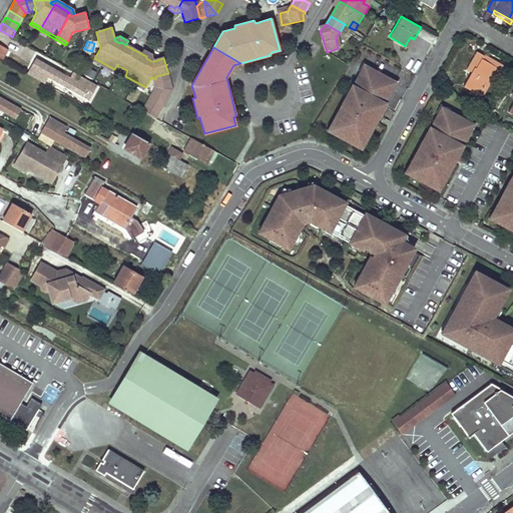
[(144,50),(142,54),(146,56),(146,58),(151,61),(153,61),(151,54),(144,50)]
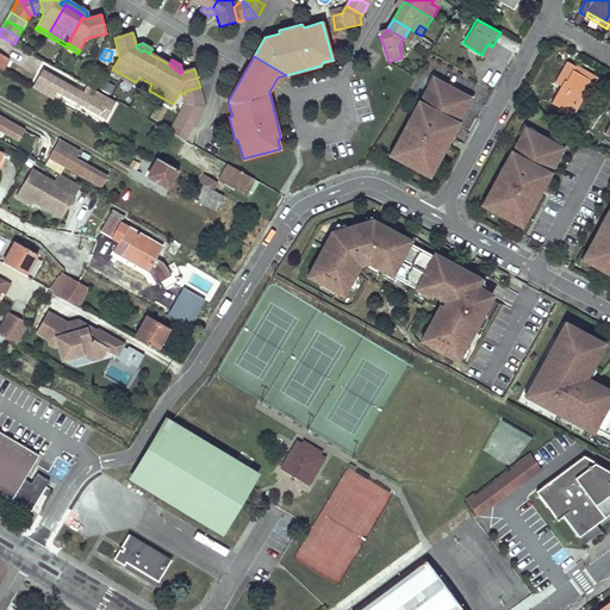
[(576,67),(567,62),(555,83),(561,87),(552,103),(573,116),(584,95),(583,94),(591,81),(573,72),(576,67)]
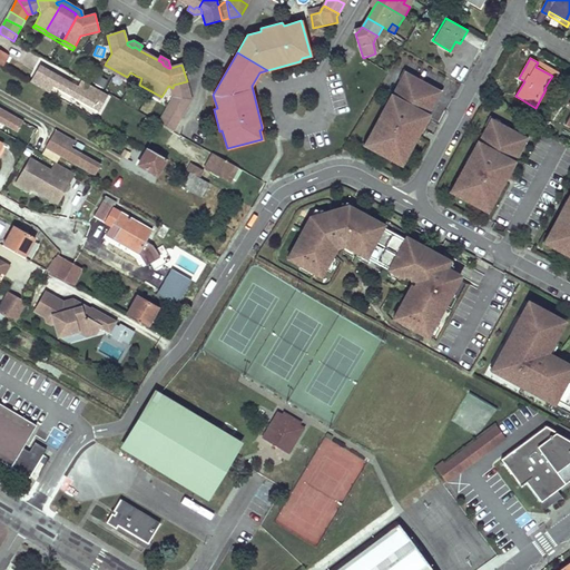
[(544,88),(546,89),(548,90),(557,74),(538,62),(536,67),(552,76),(544,88)]
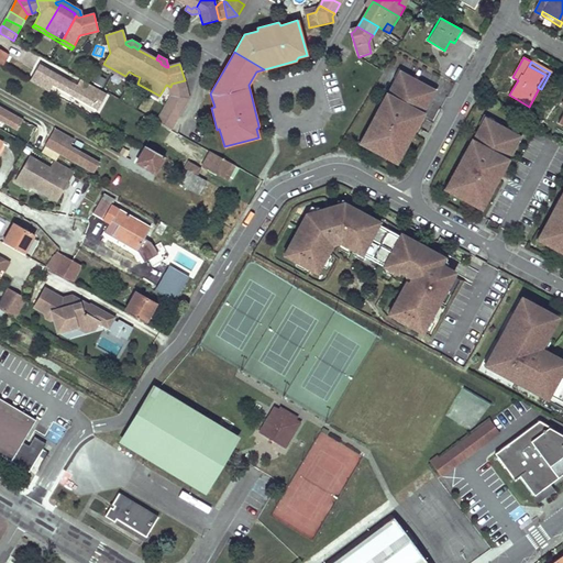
[(76,84),(40,63),(30,80),(48,91),(53,85),(97,110),(106,94),(79,78),(76,84)]
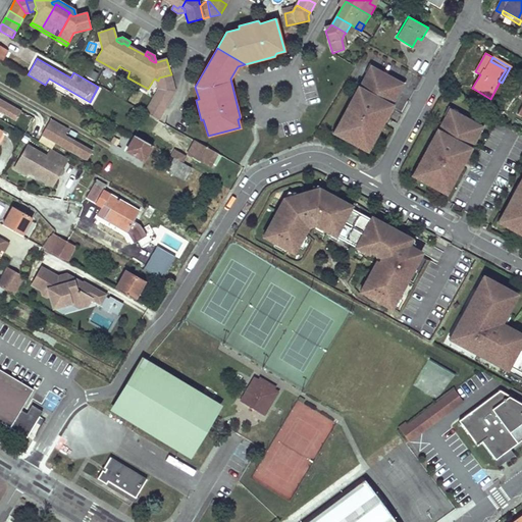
[(116,70),(96,59),(95,62),(115,73),(116,70)]
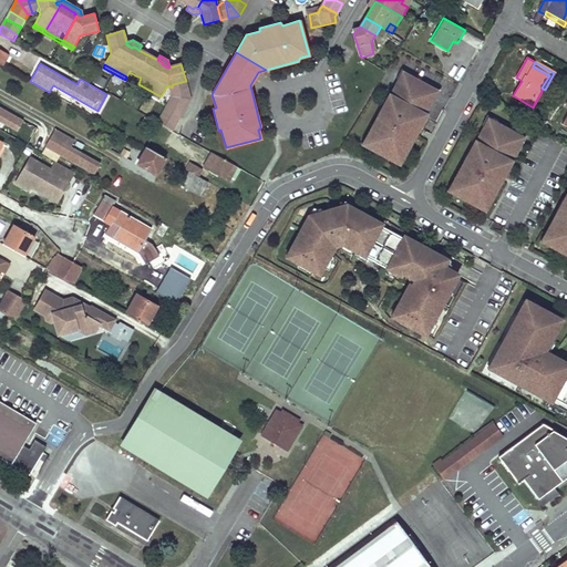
[(368,146),(394,162),(399,153),(402,155),(439,90),(401,70),(380,107),(382,110),(379,115),(377,114),(362,138),(370,143),(368,146)]
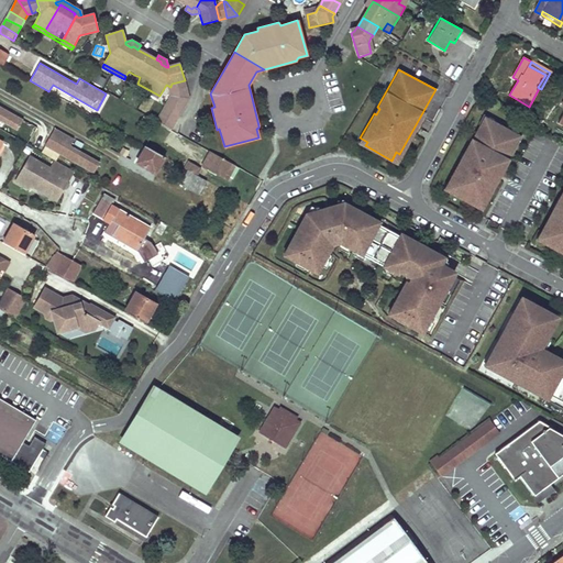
[(186,88),(185,80),(172,84),(170,87),(168,89),(169,92),(186,88)]
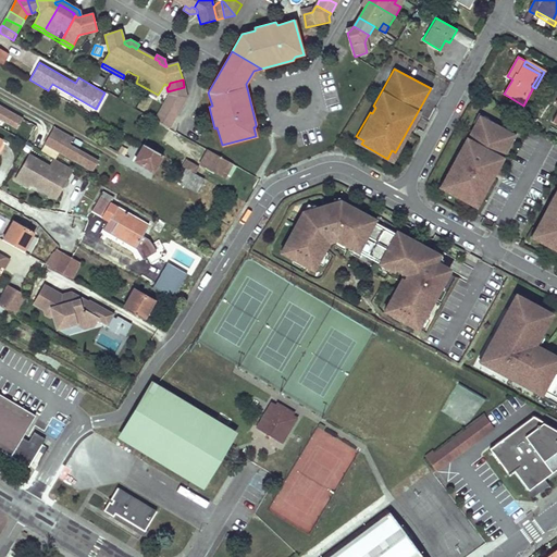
[(158,95),(136,83),(135,85),(157,97),(158,95)]
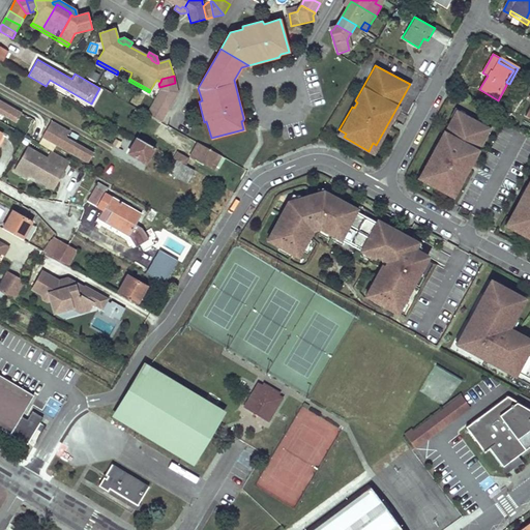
[(178,94),(175,83),(159,87),(160,91),(178,94)]
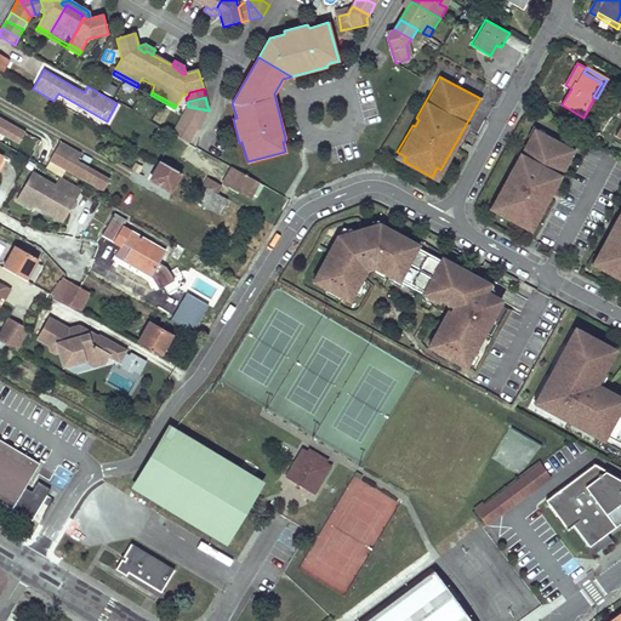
[(201,123),(209,110),(188,107),(186,113),(201,123)]
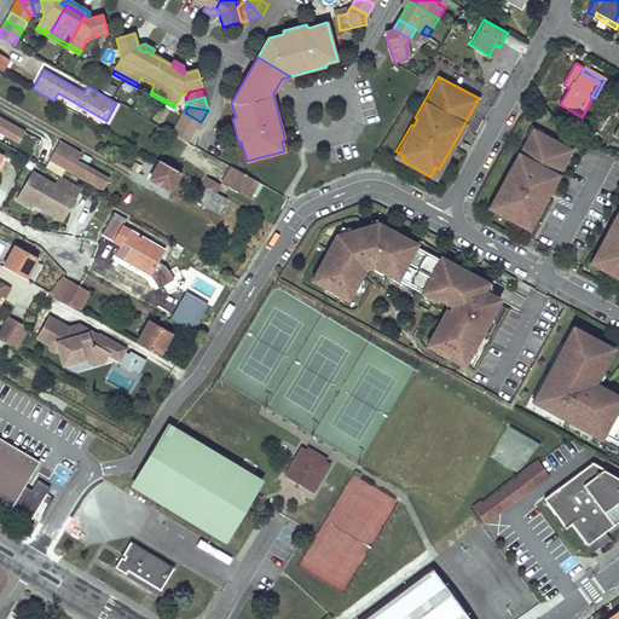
[(201,122),(185,113),(180,120),(197,129),(201,122)]
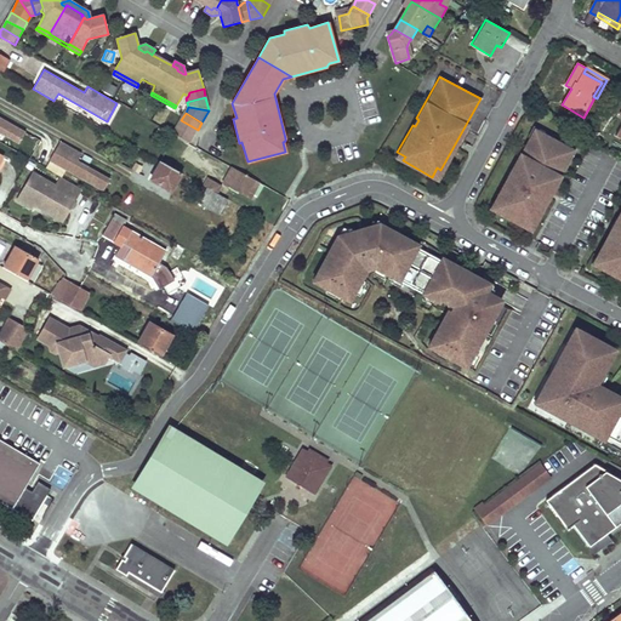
[(24,131),(0,117),(0,132),(18,143),(24,131)]
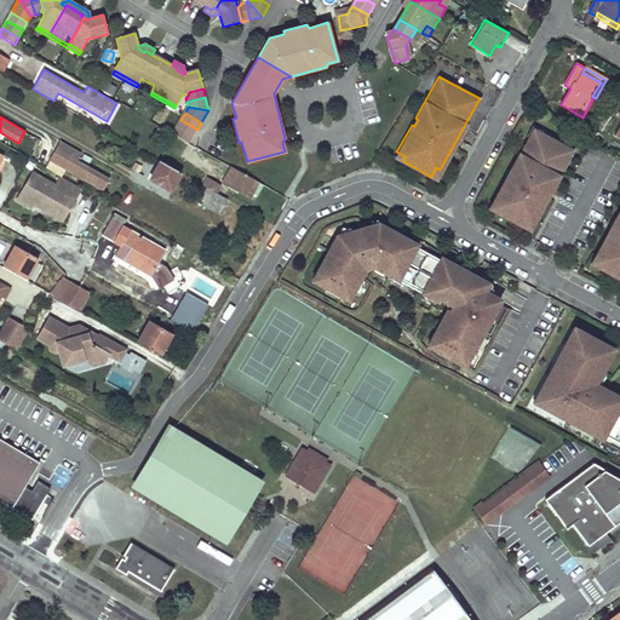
[(197,130),(181,120),(177,127),(194,136),(197,130)]
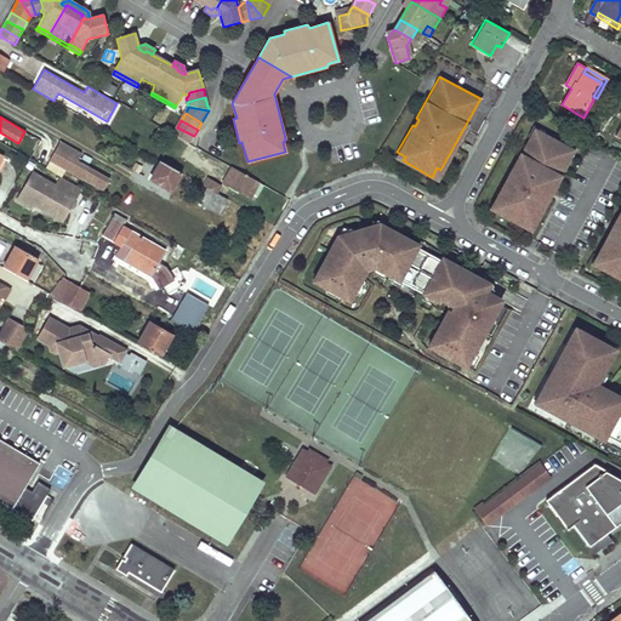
[(194,136),(177,127),(174,135),(189,143),(194,136)]
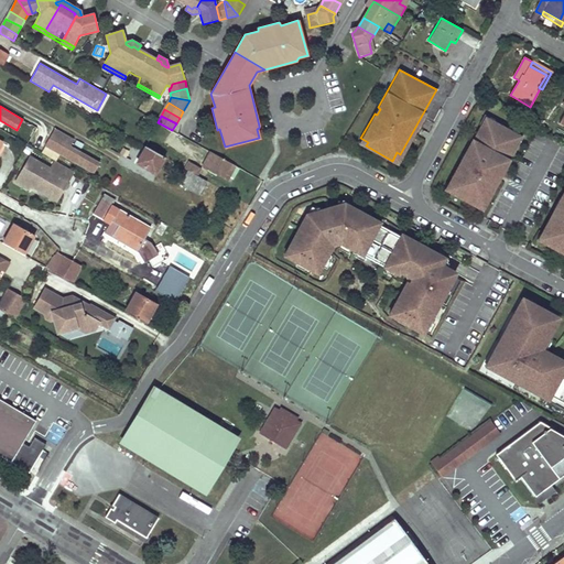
[(457,191),(455,194),(479,207),(484,199),(488,201),(518,147),(512,143),(517,136),(489,120),(486,128),(484,127),(468,153),(470,155),(467,161),(465,160),(451,186),(457,191)]
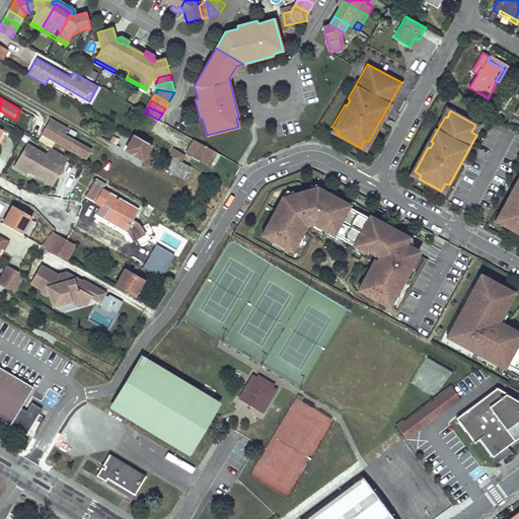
[(41,134),(86,159),(92,149),(74,138),(66,134),(64,133),(67,128),(50,118),(41,134)]
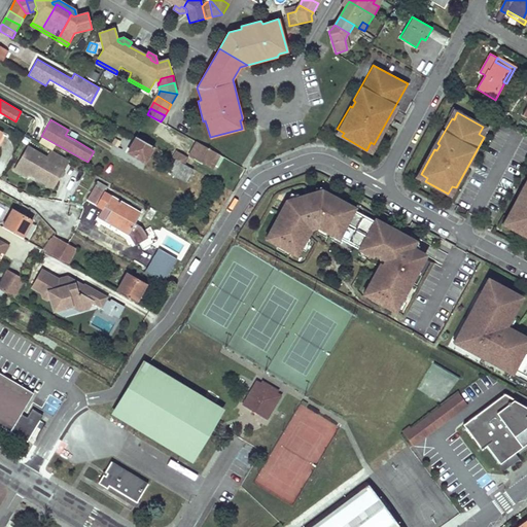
[(488,129),(483,127),(479,134),(484,137),(488,129)]
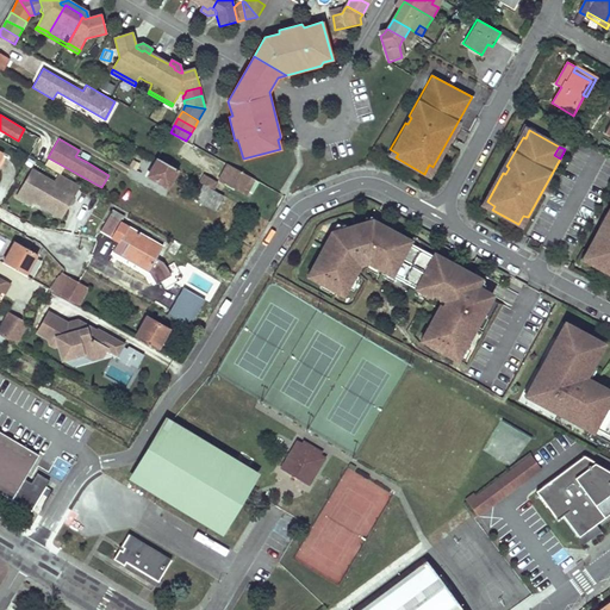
[(81,150),(78,157),(87,162),(91,156),(81,150)]
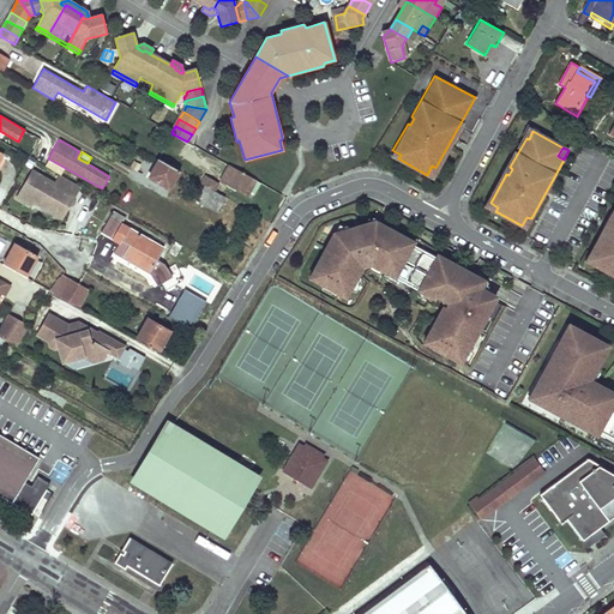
[(179,170),(160,160),(150,176),(169,187),(179,170)]
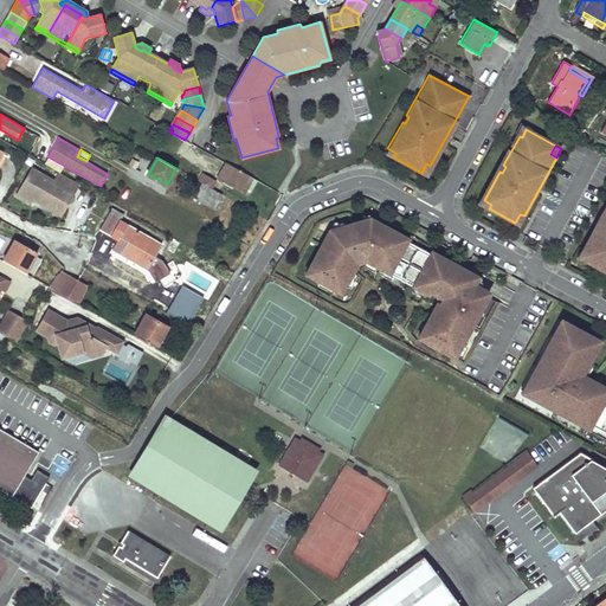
[(220,181),(230,166),(226,163),(217,180),(220,181)]
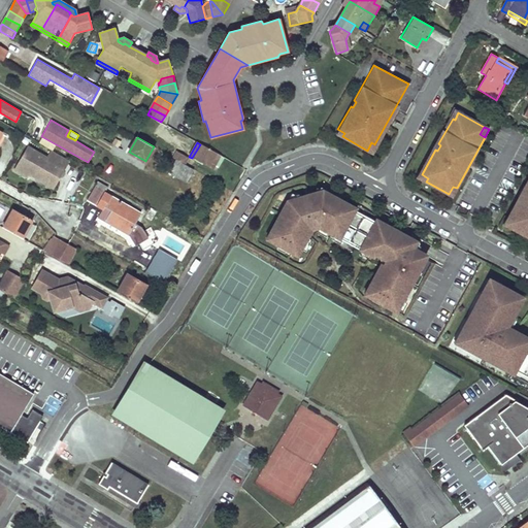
[(69,161),(51,151),(46,157),(26,144),(11,170),(27,178),(29,174),(46,185),(53,174),(57,176),(61,170),(63,171),(69,161)]
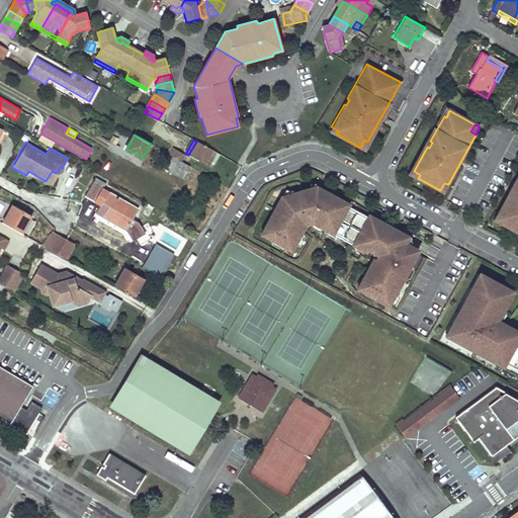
[(213,152),(196,142),(188,155),(208,167),(210,163),(207,161),(213,152)]
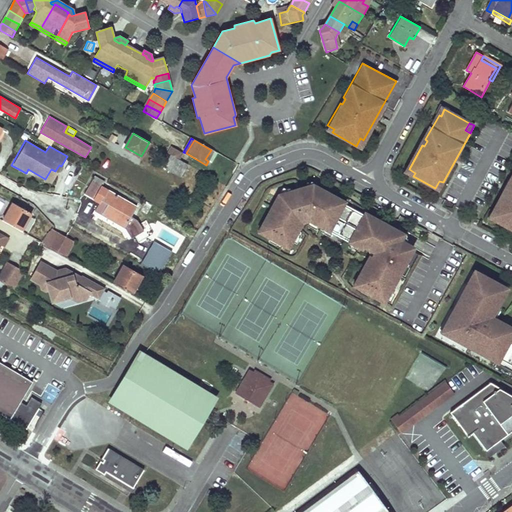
[(169,153),(170,154),(178,159),(181,153),(172,148),(169,153)]
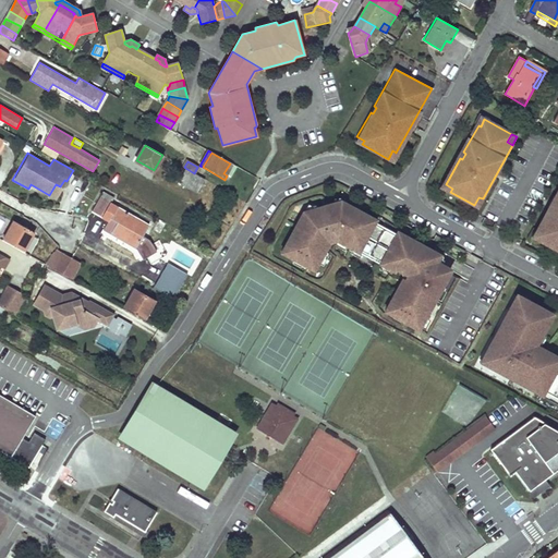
[(233,165),(230,164),(223,173),(227,176),(233,165)]
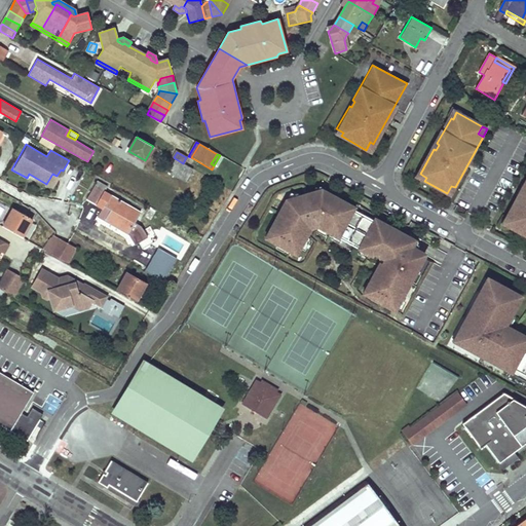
[(183,163),(175,158),(168,171),(186,181),(193,168),(183,163)]
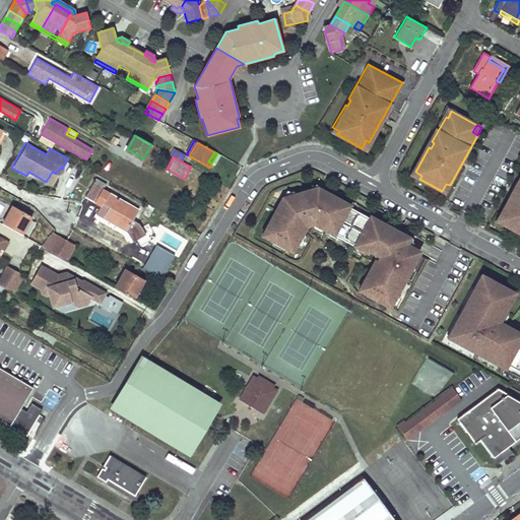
[(53,186),(62,169),(60,168),(56,174),(52,172),(46,182),(53,186)]
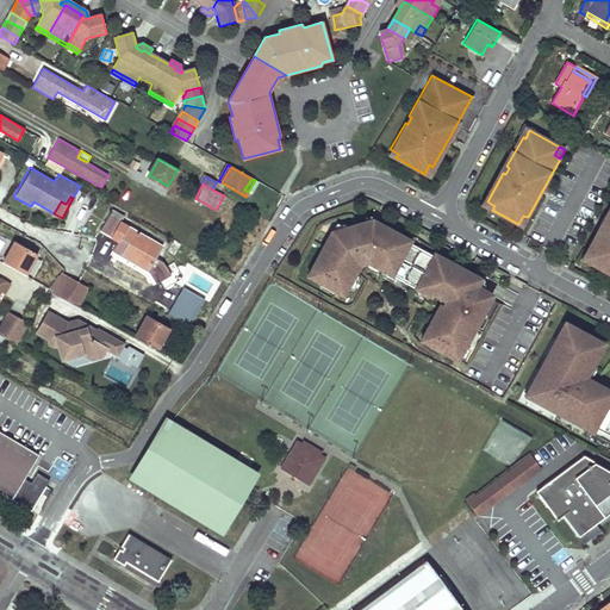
[(593,256),(591,261),(609,272),(609,210),(585,253),(593,256)]
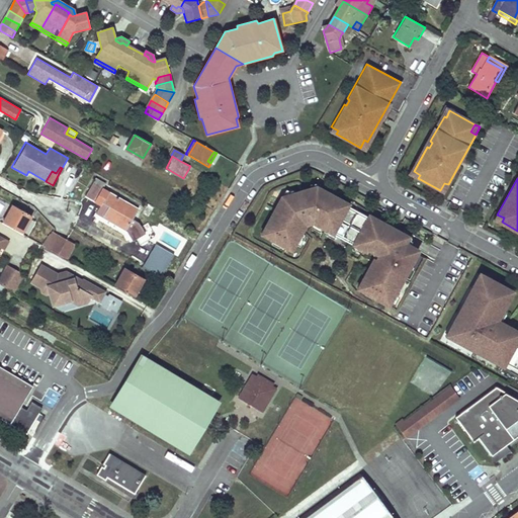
[(93,183),(103,189),(105,184),(96,179),(93,183)]
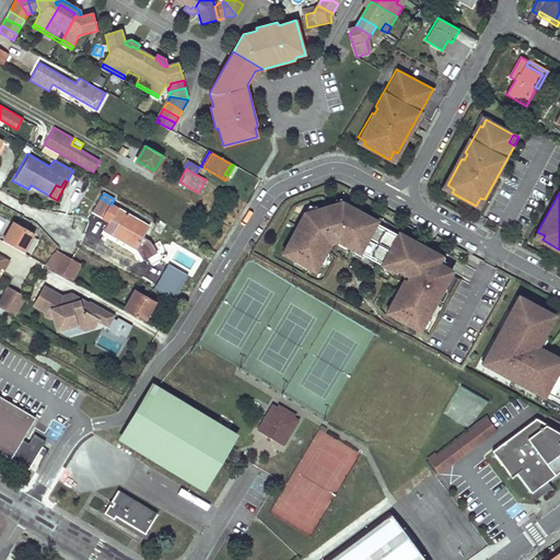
[(112,205),(101,198),(93,212),(109,222),(105,231),(136,248),(149,228),(112,205)]
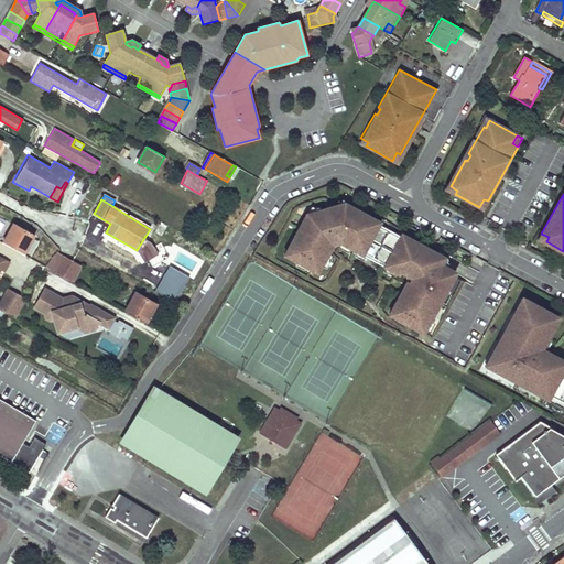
[(343,203),(338,212),(344,215),(348,206),(343,203)]
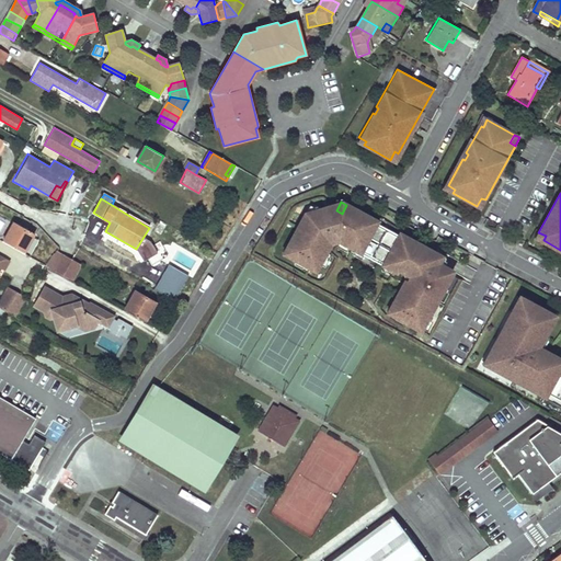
[(302,265),(315,272),(319,264),(333,238),(382,265),(385,261),(399,267),(405,272),(409,271),(410,278),(408,283),(405,281),(388,315),(396,319),(397,316),(407,321),(405,323),(421,332),(454,271),(438,263),(432,260),(435,252),(399,233),(398,236),(376,224),(377,221),(346,205),(342,214),(336,210),(334,212),(333,204),(318,209),(313,210),(311,216),(305,213),(283,254),(293,260),(294,259),(304,264),(302,265)]
